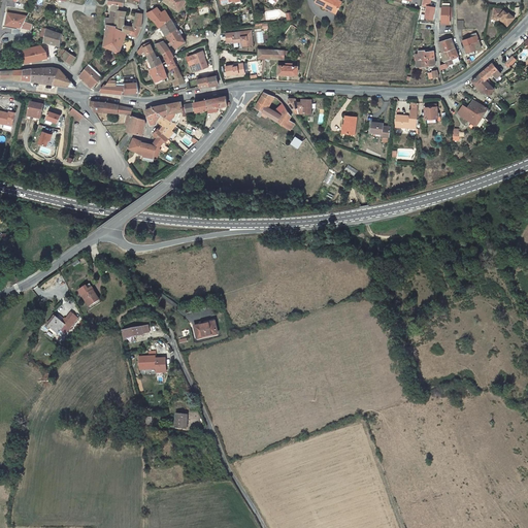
[(187,0),(178,0),(173,6),(179,10),(187,0)]
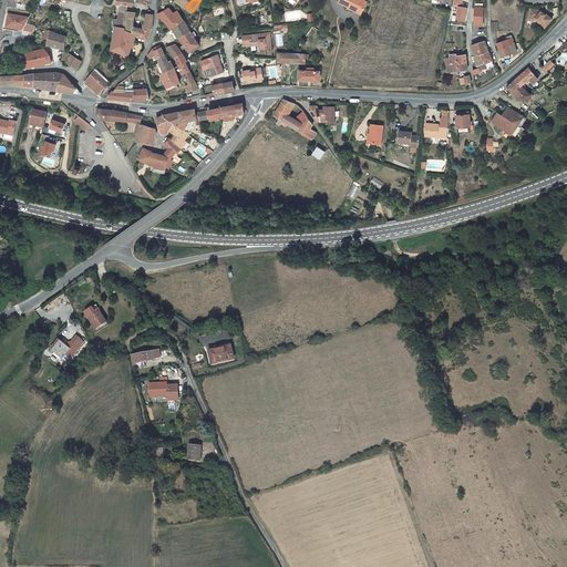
[(368,2),(364,0),(340,0),(339,2),(353,9),(356,6),(363,10),(368,2)]
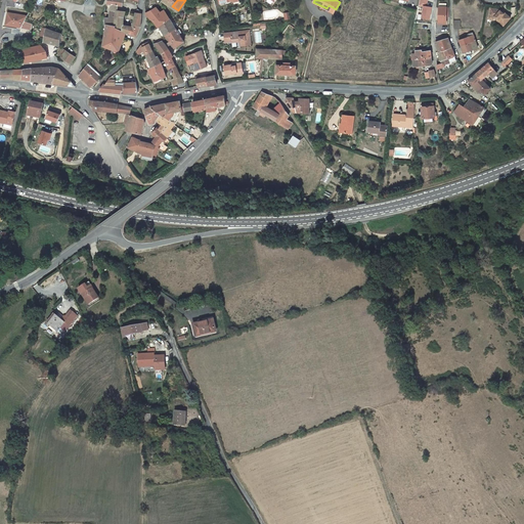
[(104,24),(107,24),(117,25),(119,9),(113,8),(112,8),(111,16),(106,16),(104,24)]
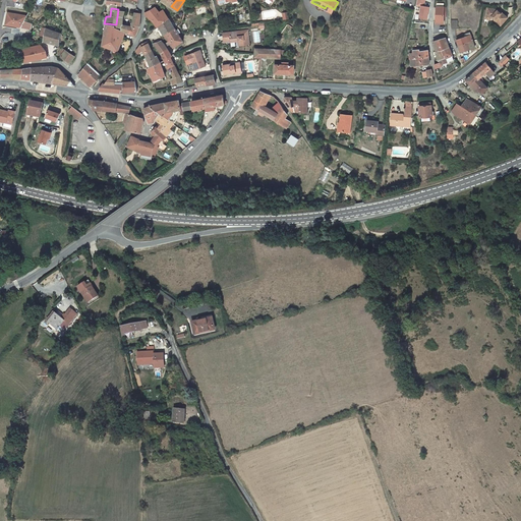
[(126,10),(118,9),(116,24),(124,25),(124,22),(126,10)]
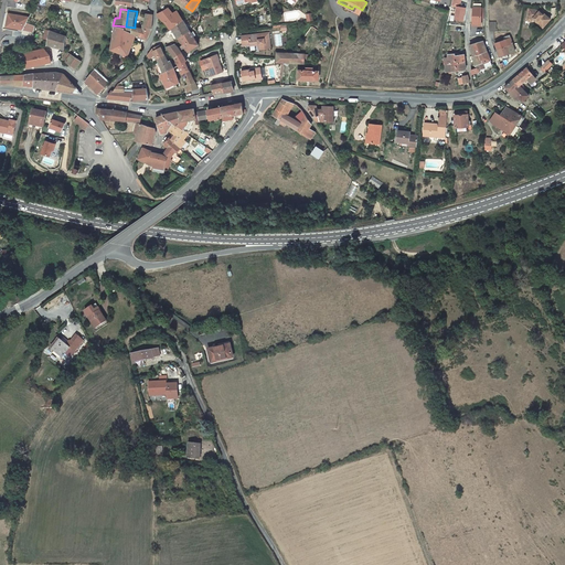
[(30,16),(6,11),(3,27),(32,32),(35,27),(25,23),(30,16)]
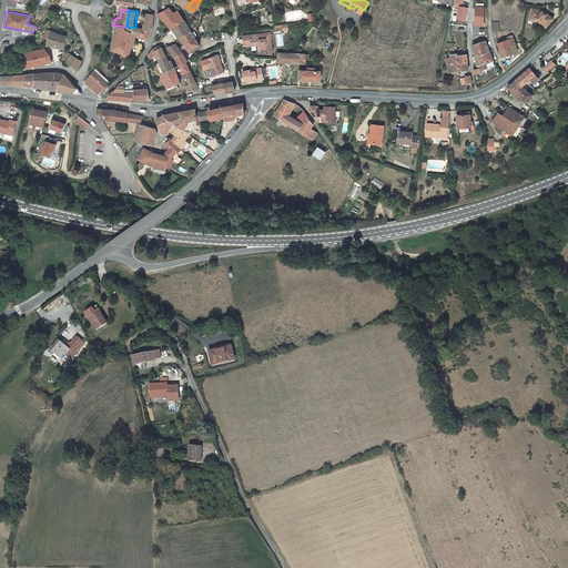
[(543,13),(531,11),(530,19),(530,20),(536,21),(544,30),(545,31),(553,23),(547,17),(546,18),(543,14),(543,13)]
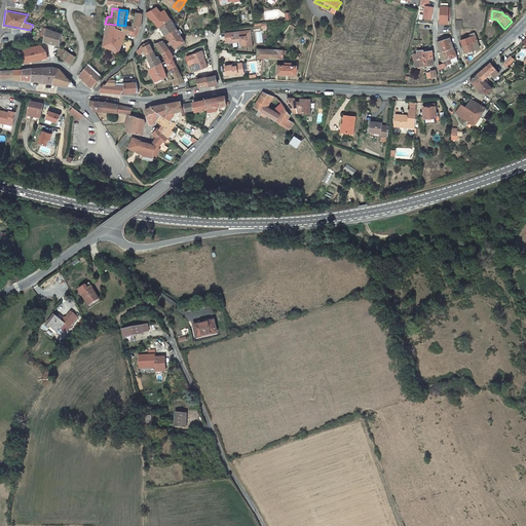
[(97,23),(105,24),(106,15),(98,14),(97,23)]
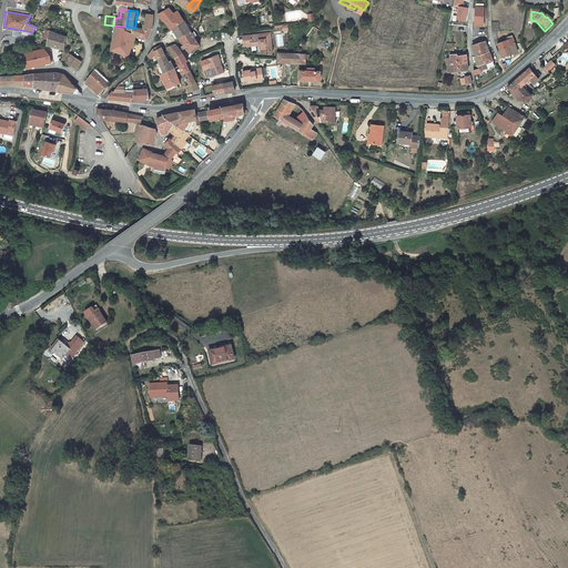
[(145,27),(135,24),(135,28),(135,30),(139,32),(150,38),(155,27),(155,22),(148,20),(145,27)]
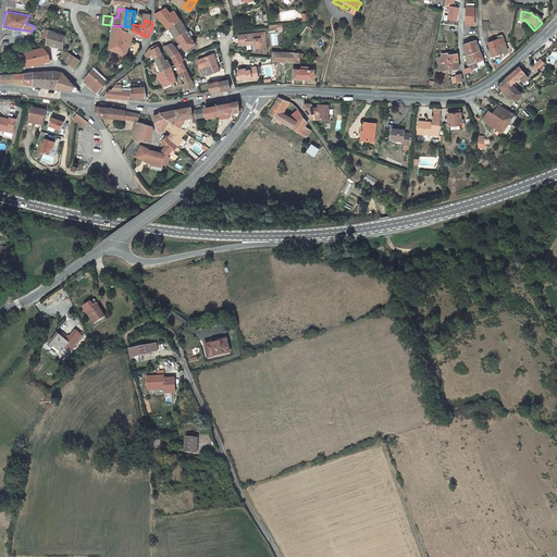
[(136,33),(124,26),(114,25),(113,38),(122,41),(123,35),(134,37),(136,33)]
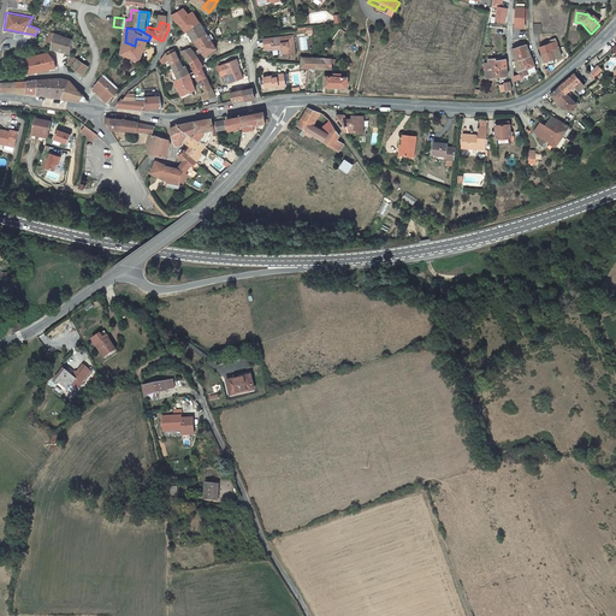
[(217,48),(207,33),(195,40),(200,46),(201,46),(206,55),(217,48)]
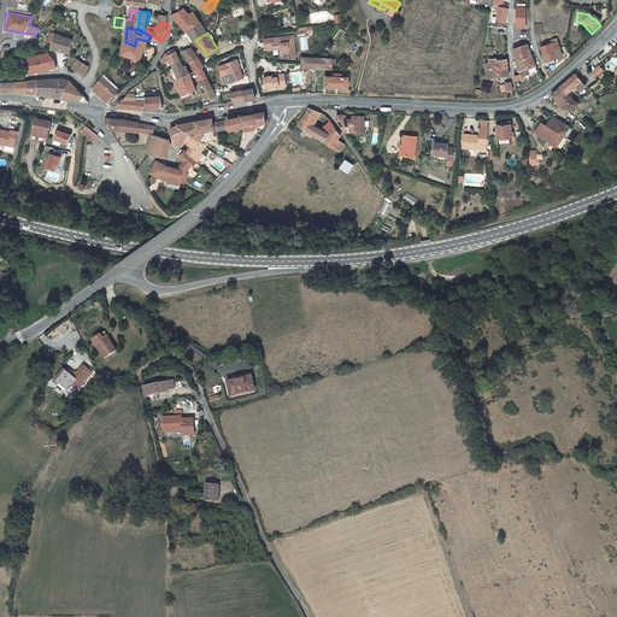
[(71,53),(74,39),(58,34),(54,48),(71,53)]
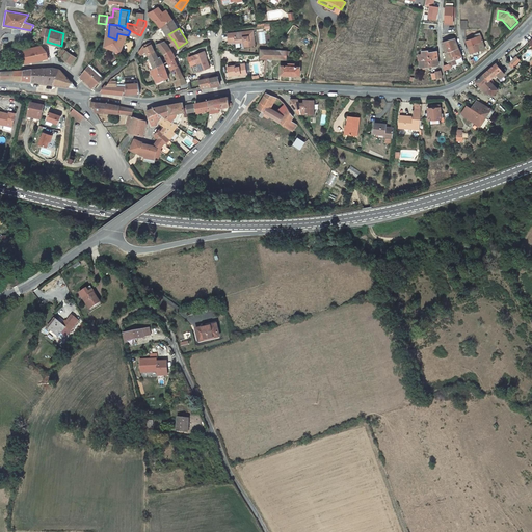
[(255,29),(229,32),(230,41),(245,38),(246,45),(257,44),(255,29)]
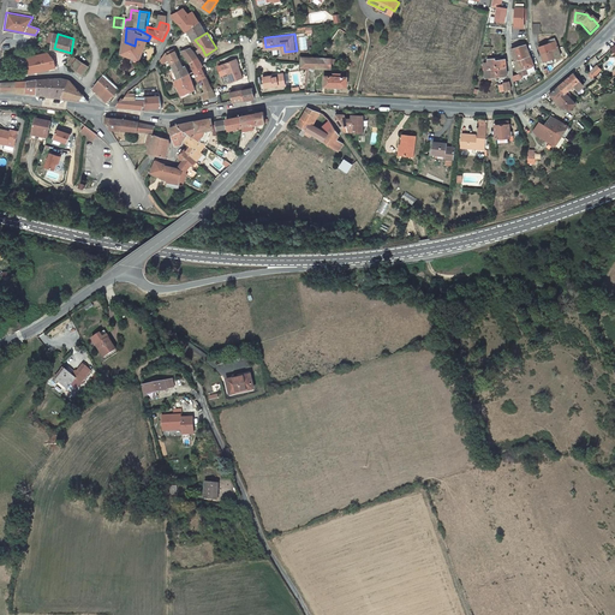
[(123,53),(142,59),(148,41),(136,39),(135,46),(125,42),(123,53)]
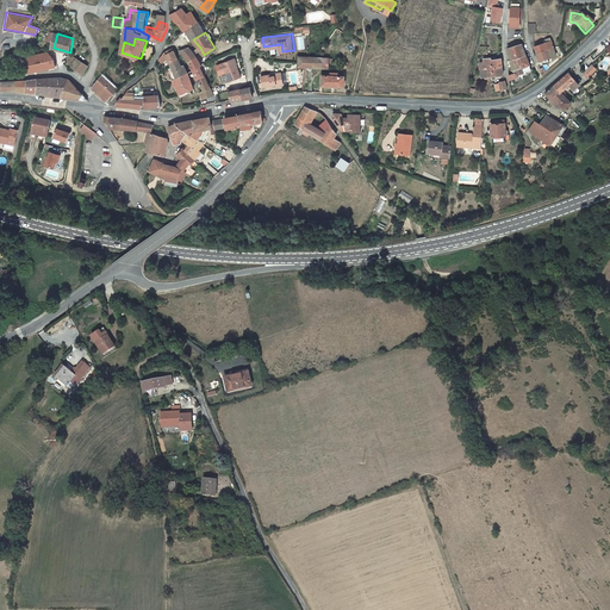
[(535,51),(547,49),(552,47),(551,41),(534,45),(535,51)]
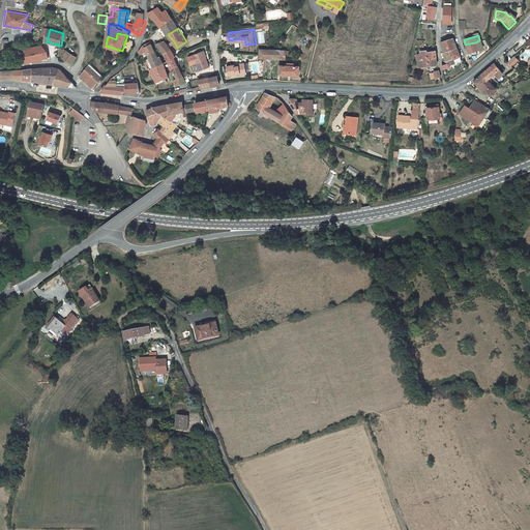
[(449,50),(457,48),(452,37),(440,41),(445,61),(452,59),(449,50)]
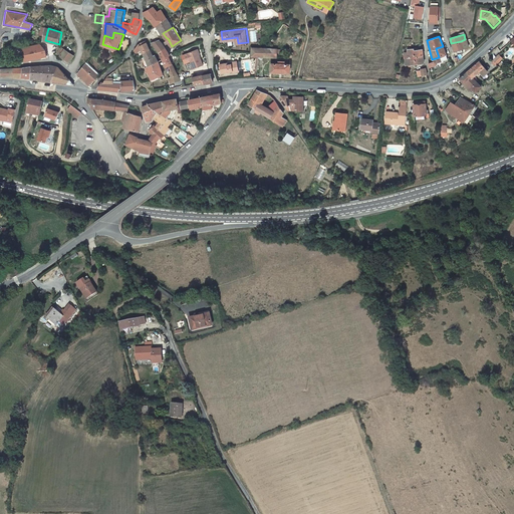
[(163,40),(161,38),(153,41),(160,50),(166,45),(165,43),(163,40)]
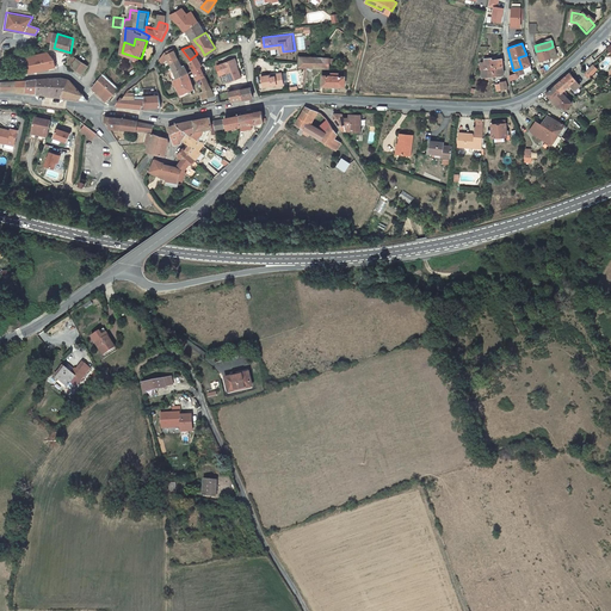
[(166,50),(171,60),(179,56),(174,47),(166,50)]
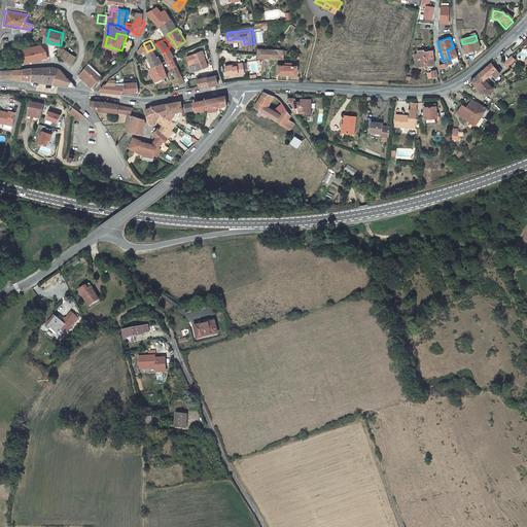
[(472,42),(462,44),(464,53),(466,51),(466,55),(475,53),(480,51),(479,44),(473,45),(472,42)]
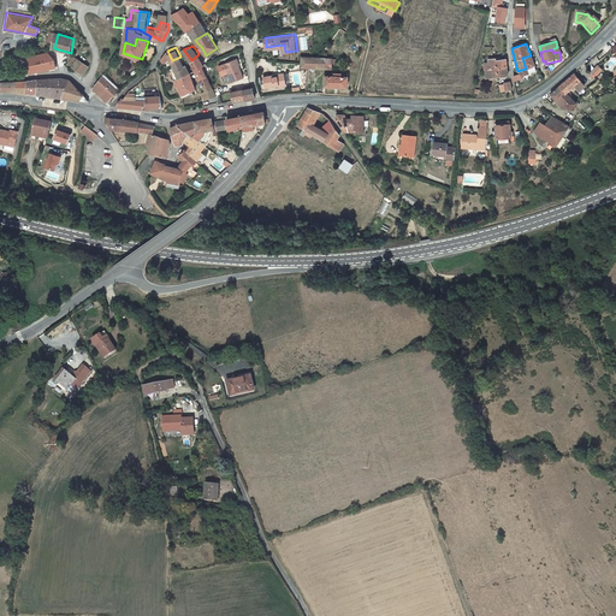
[(28,57),(31,72),(57,66),(57,64),(58,64),(57,61),(55,61),(55,59),(49,52),(43,53),(42,51),(40,52),(40,54),(37,54),(36,53),(34,53),(34,55),(28,57)]
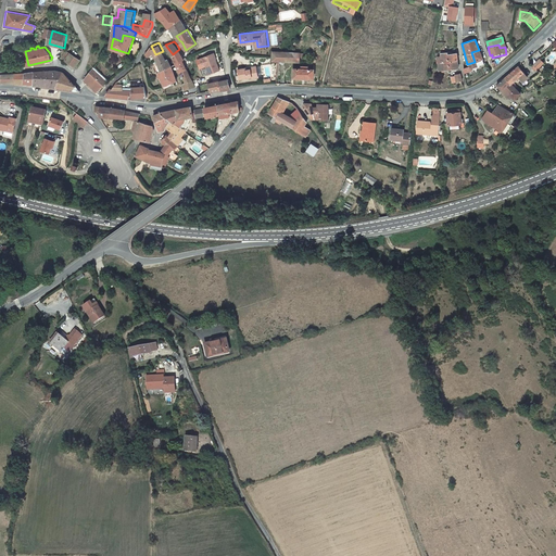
[(184,59),(179,49),(173,54),(176,63),(182,60),(184,59)]
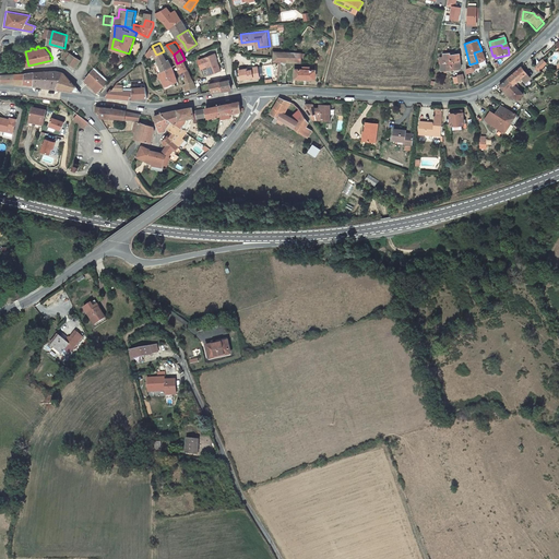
[(82,59),(73,54),(64,50),(62,57),(76,67),(82,59)]
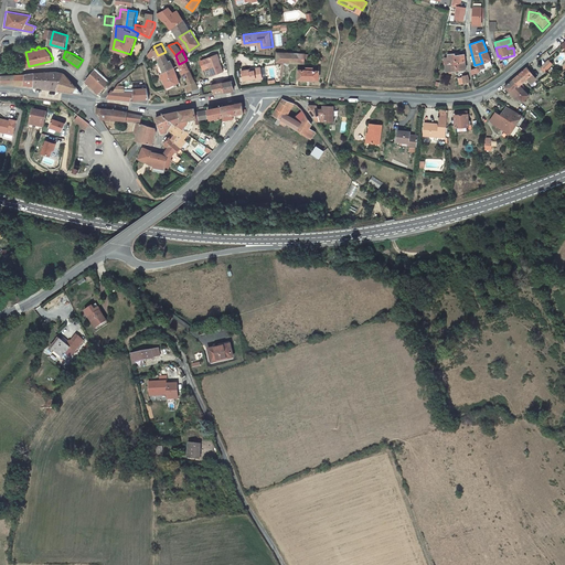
[(277,61),(306,62),(306,55),(309,55),(309,52),(299,52),(294,52),(278,51),(277,61)]
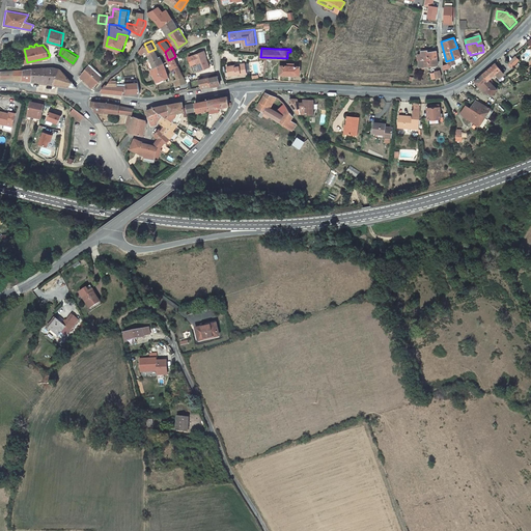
[(446,61),(447,63),(441,64),(442,68),(449,67),(449,65),(463,60),(462,59),(457,48),(450,50),(453,59),(446,61)]
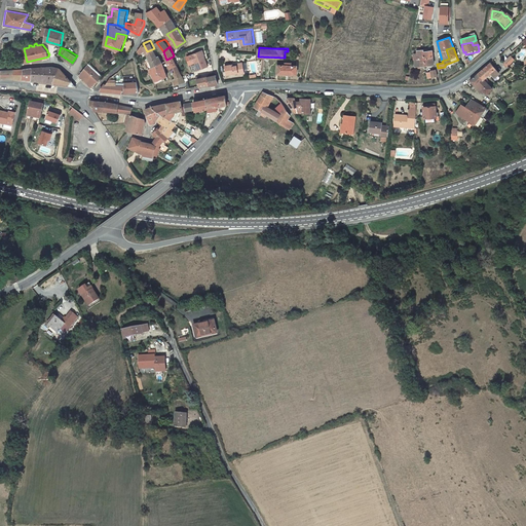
[(160,63),(162,62),(159,53),(157,54),(154,48),(147,51),(148,53),(154,65),(160,63)]
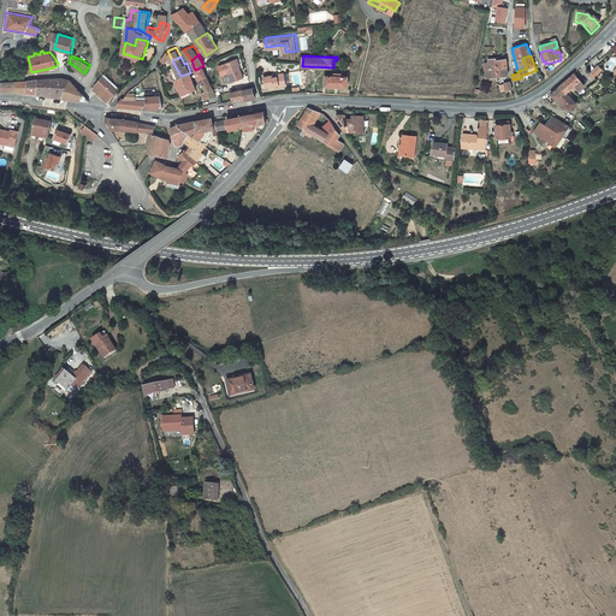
[(487,69),(504,66),(504,59),(499,59),(499,58),(489,58),(487,69)]
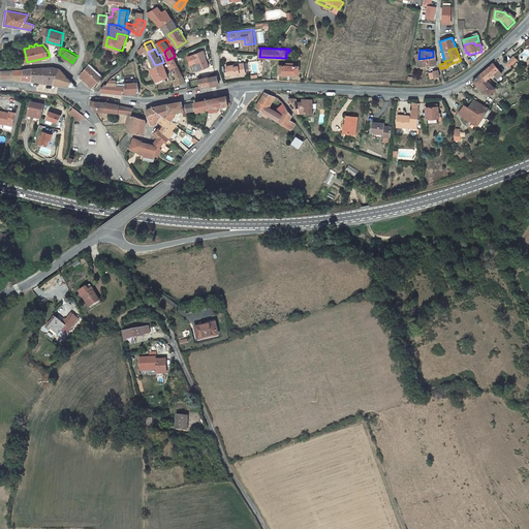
[(193,55),(199,70),(210,66),(204,51),(193,55)]
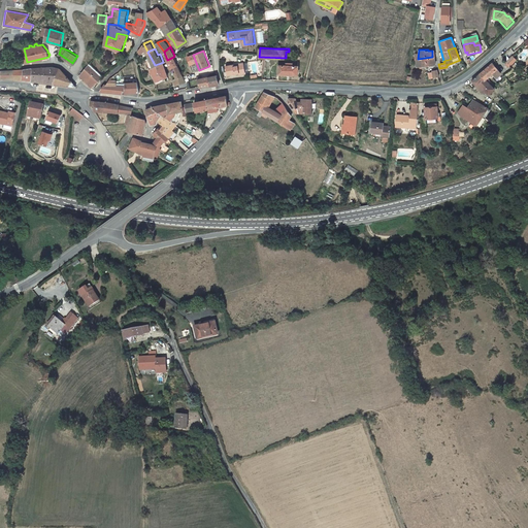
[(506,64),(509,67),(512,65),(518,59),(514,56),(507,62),(508,62),(506,64)]
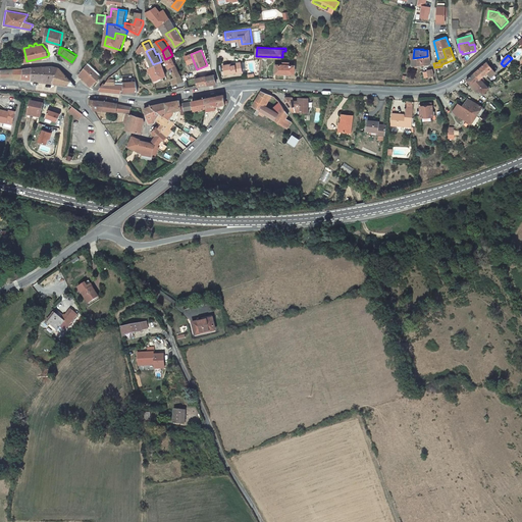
[(414,65),(428,64),(427,56),(413,58),(414,65)]
